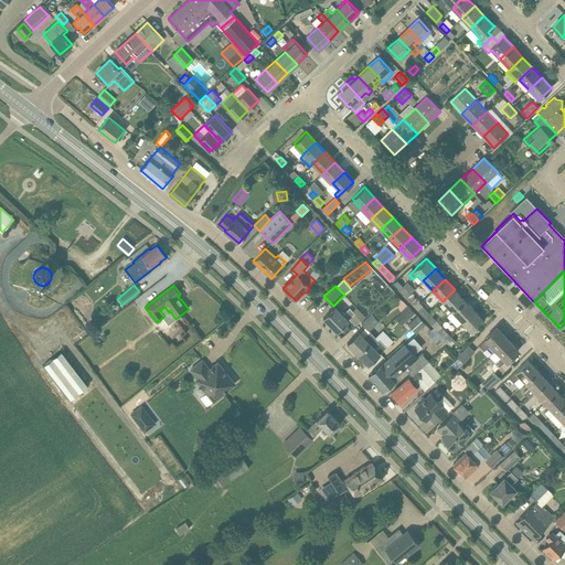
[(400,290),(406,297),(411,294),(403,286),(400,290)]
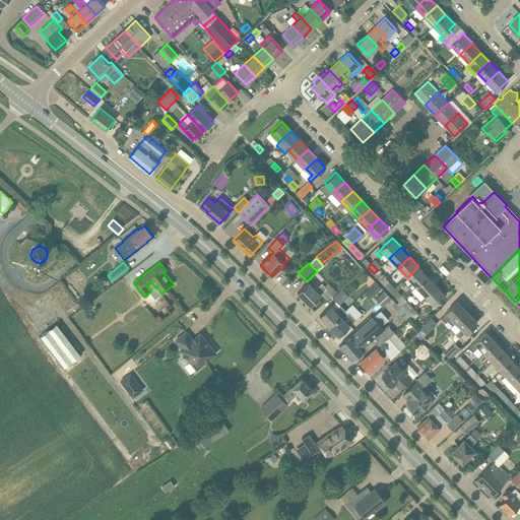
[(408,287),(411,291),(416,286),(428,275),(418,266),(407,277),(412,282),(408,287)]
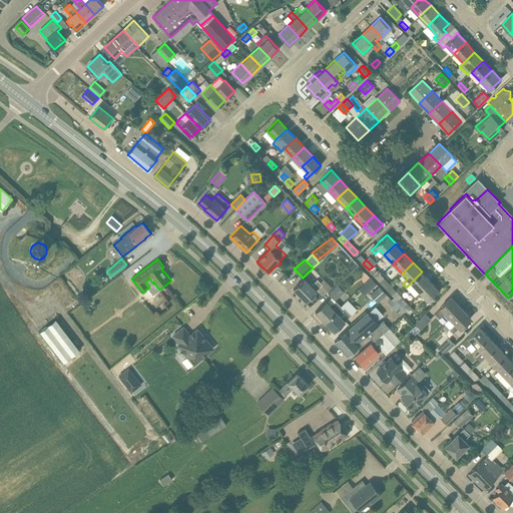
[(369,270),(374,276),(378,272),(373,267),(369,270)]
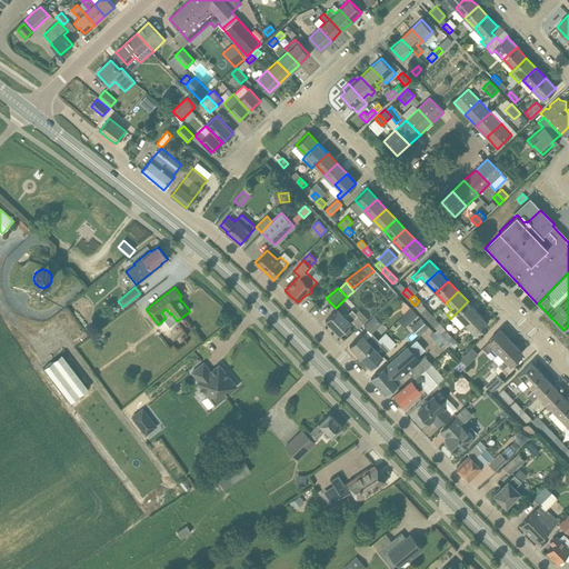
[(456,313),(466,323),(478,312),(468,301),(456,313)]
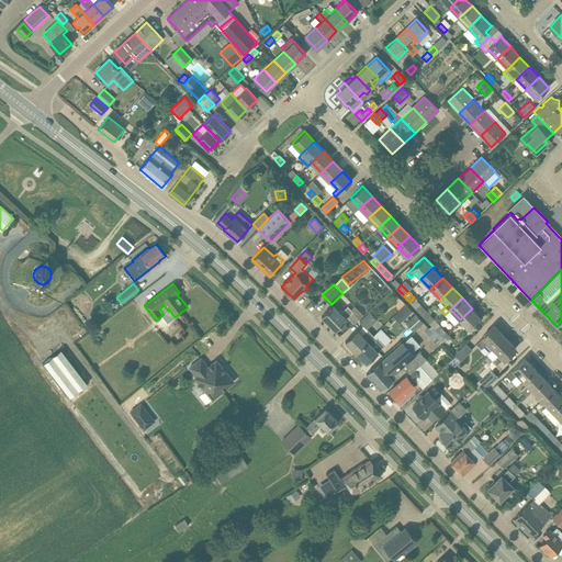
[(416,308),(423,316),(427,312),(420,304),(416,308)]
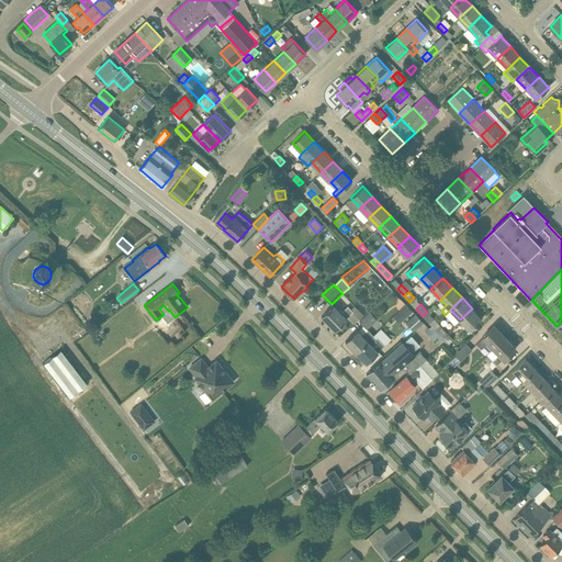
[(322,316),(335,330),(343,323),(347,318),(346,318),(353,312),(348,306),(341,313),(334,305),(329,308),(322,316)]
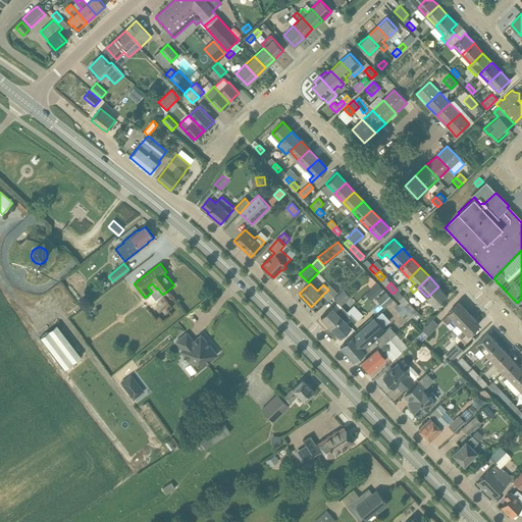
[(377,283),(372,289),(377,295),(382,290),(377,283)]
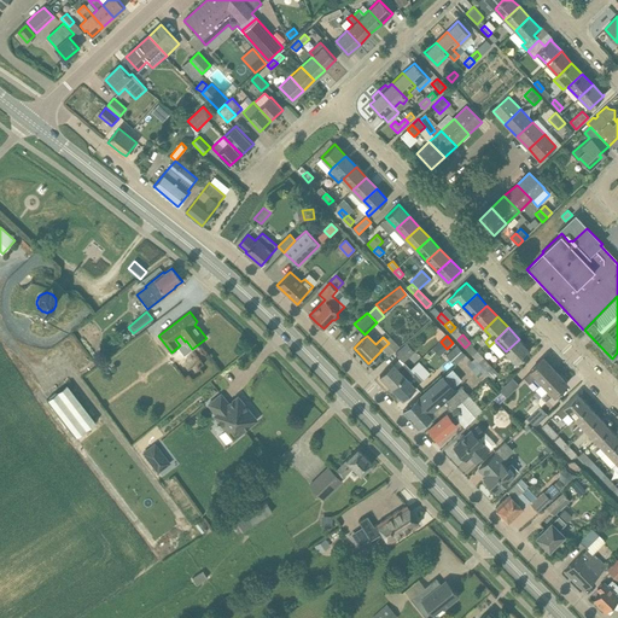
[(519,339),(506,351),(517,363),(530,350),(519,339)]
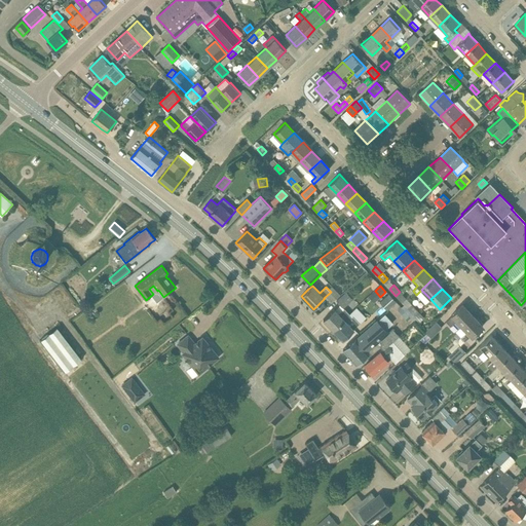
[(337,301),(343,307),(352,299),(346,292),(337,301)]
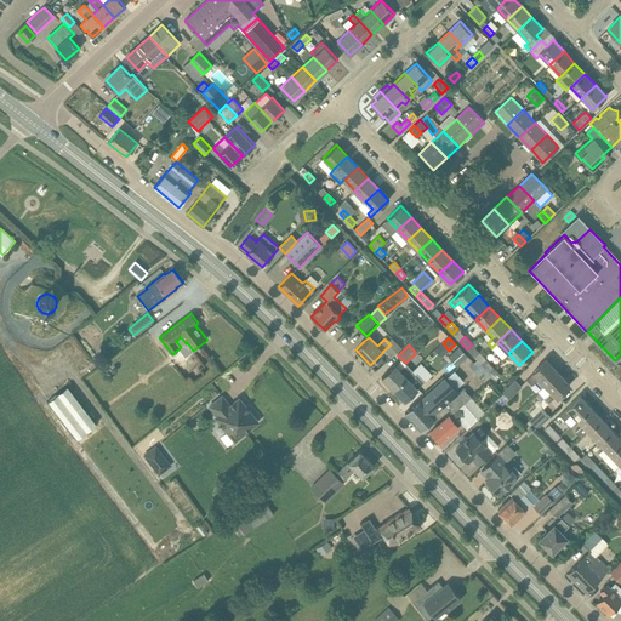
[(472,345),(467,349),(474,357),(479,352),(472,345)]
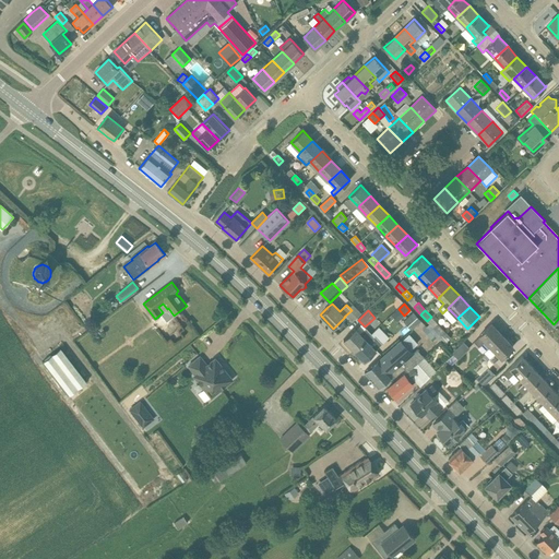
[(421,320),(413,312),(404,321),(412,329),(421,320)]
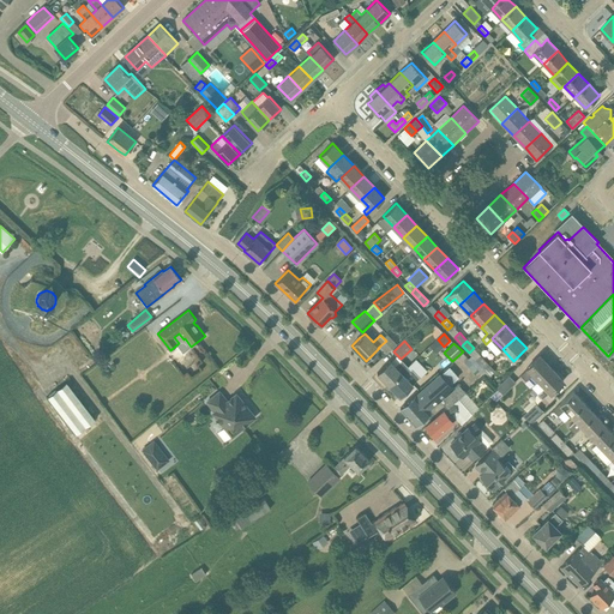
[(476,360),(483,368),(488,363),(481,355),(476,360)]
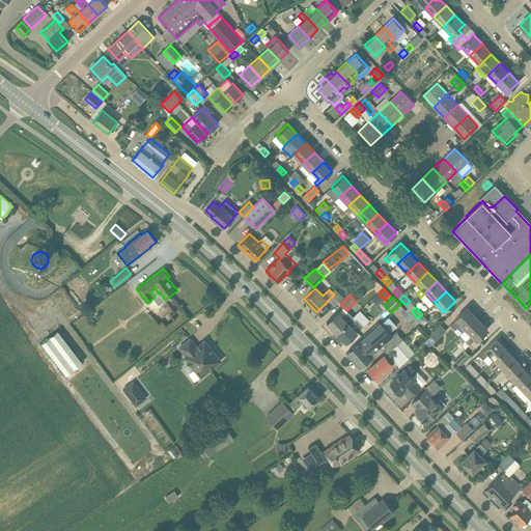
[(462,324),(467,329),(477,318),(467,308),(459,315),(456,317),(457,318),(451,325),(455,329),(462,324)]
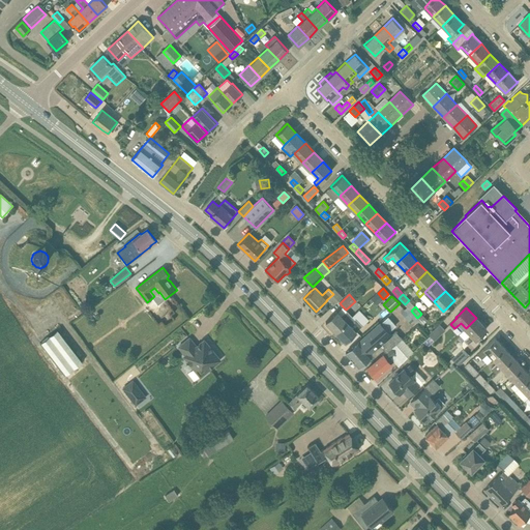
[(352,316),(335,332),(346,343),(369,320),(359,310),(352,316)]
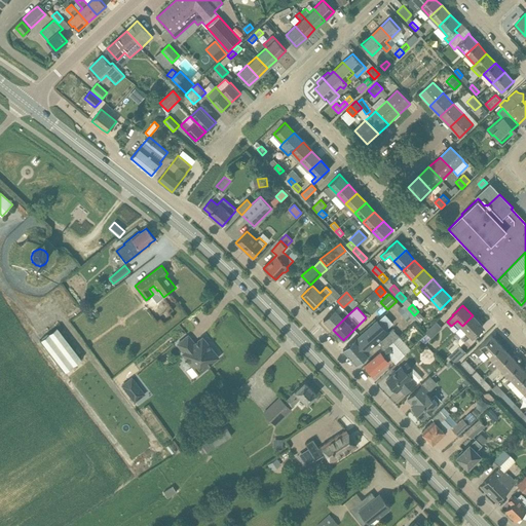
[(323,320),(333,330),(349,313),(344,308),(338,313),(334,309),(323,320)]
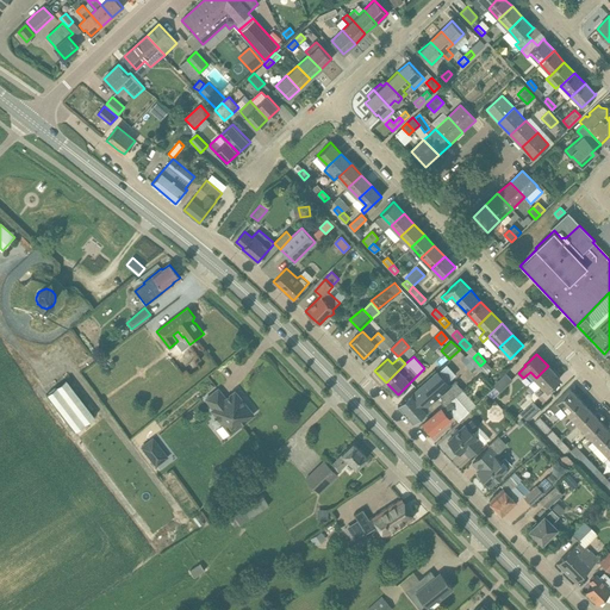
[(485,361),(480,366),(486,372),(491,368),(485,361)]
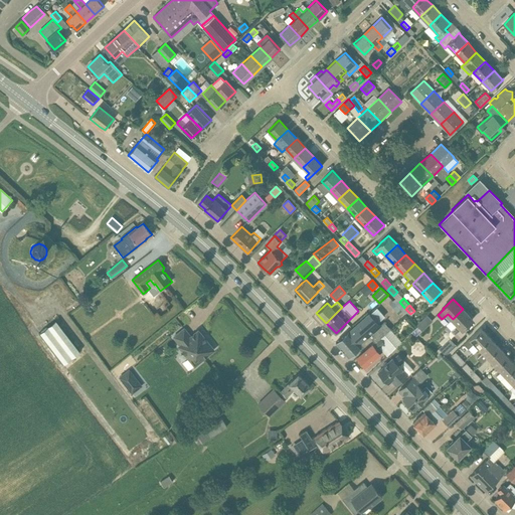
[(458,324),(452,330),(456,335),(462,329),(463,329),(466,326),(473,319),(463,309),(453,319),(458,324)]
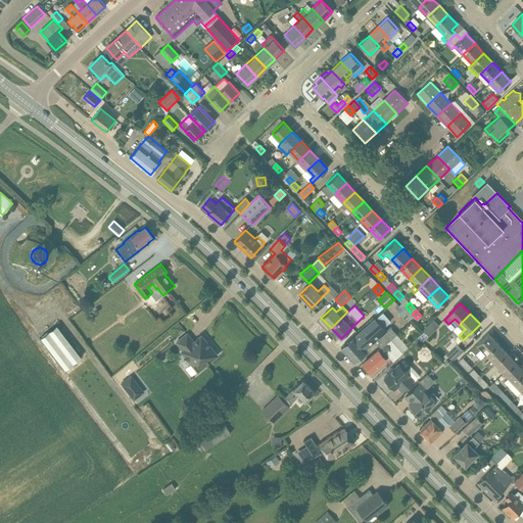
[(386,331),(386,330),(383,328),(375,319),(354,336),(341,347),(353,362),(367,350),(365,348),(374,340),(380,347),(386,342),(391,337),(386,331)]
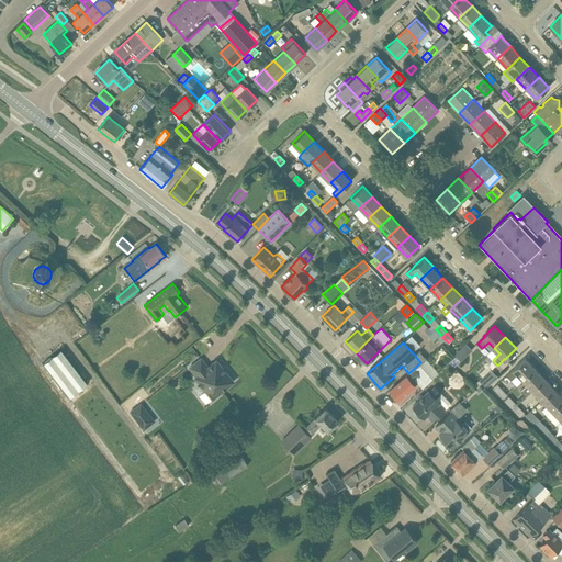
[(472,349),(465,344),(454,355),(459,359),(460,361),(472,349)]
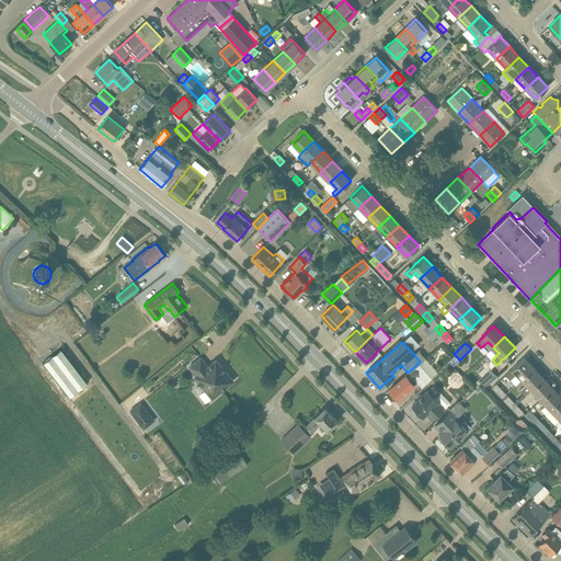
[(61,348),(43,363),(68,397),(69,397),(79,408),(95,395),(87,384),(88,382),(61,348)]
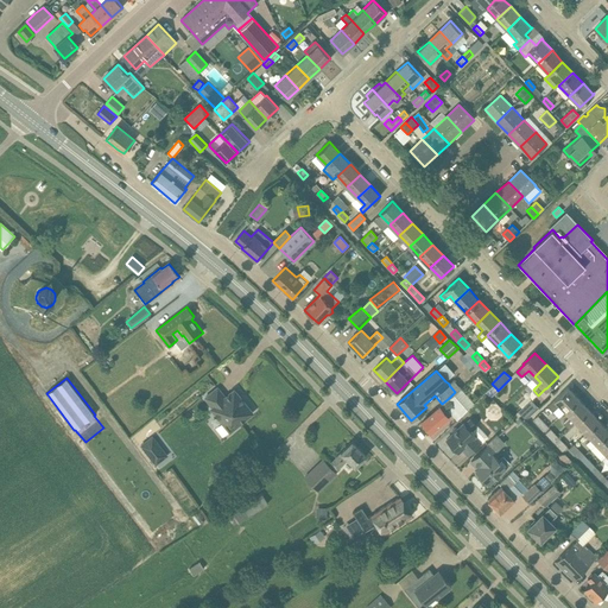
[(491,398),(498,391),(496,388),(493,385),(486,392),(491,398)]
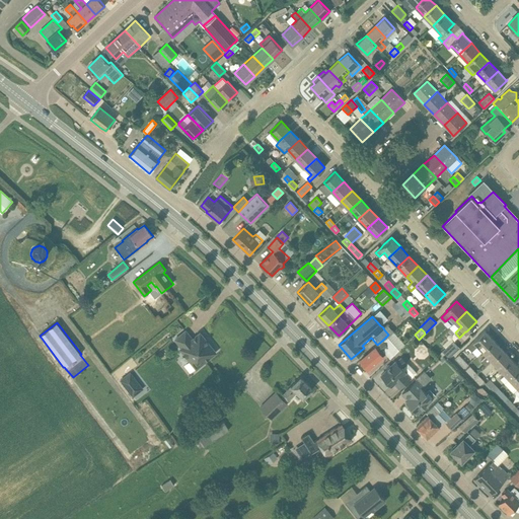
[(175,340),(181,348),(180,349),(191,361),(192,360),(202,361),(204,362),(216,352),(200,332),(193,339),(186,330),(175,340)]
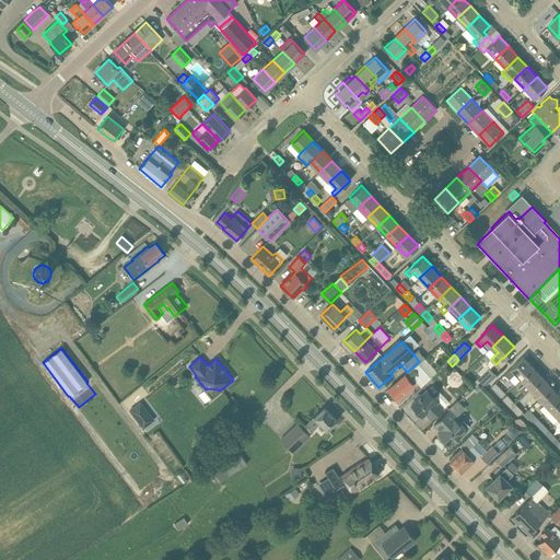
[(523,357),(505,374),(514,384),(520,378),(533,366),(523,357)]
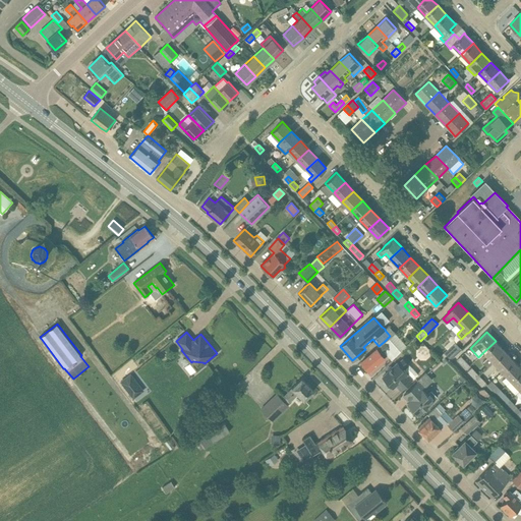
[(379,346),(361,361),(369,370),(385,357),(382,353),(385,351),(392,359),(401,351),(389,338),(385,342),(385,341),(379,346)]
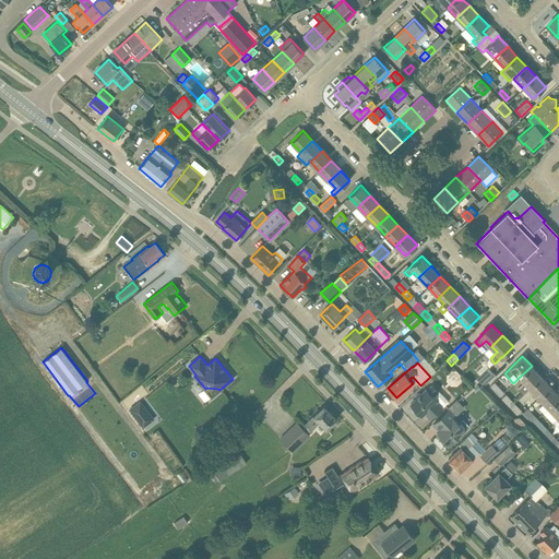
[(532,366),(519,378),(524,383),(519,389),(523,394),(530,388),(542,377),(532,366)]
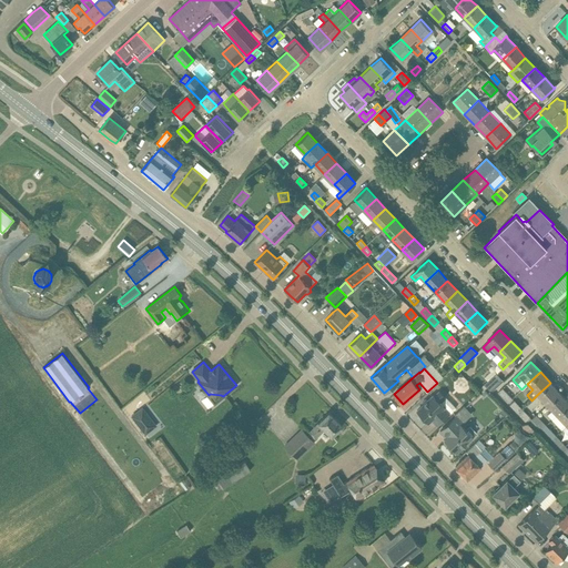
[(496,373),(484,385),(489,391),(503,379),(496,373)]
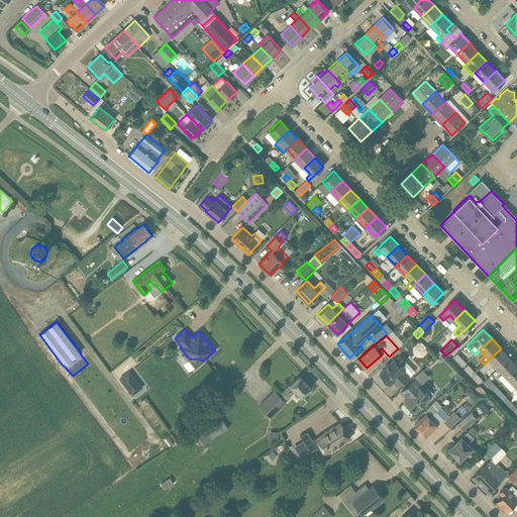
[(501,348),(490,358),(499,369),(510,357),(501,348)]
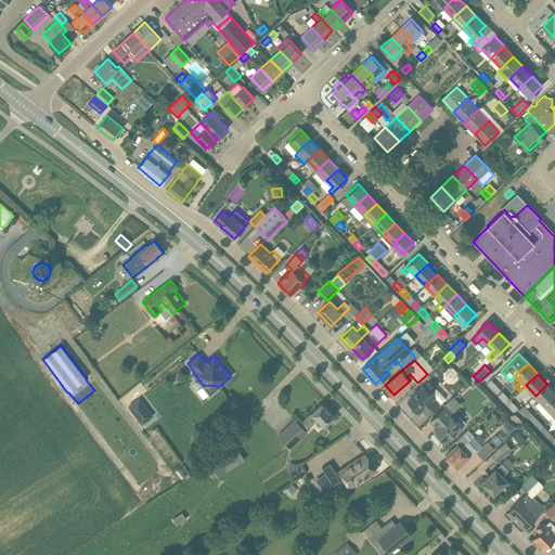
[(487,384),(497,394),(501,389),(492,379),(487,384)]
